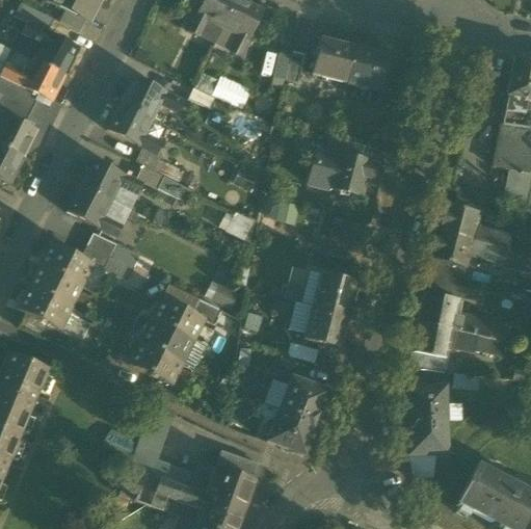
[(90,23),(102,0),(53,0),(52,3),(64,9),(84,20),(90,23)]
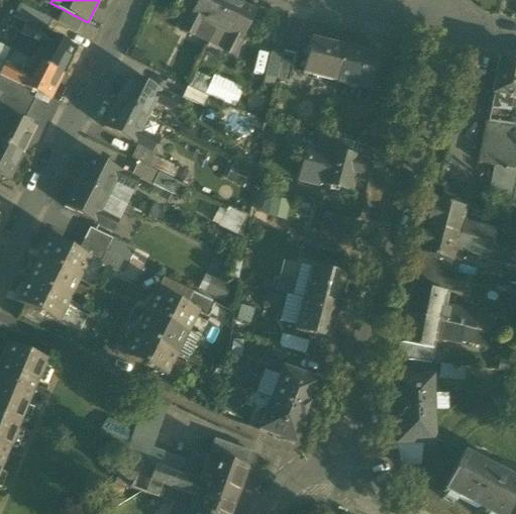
[(202,18),(216,25),(229,0),(197,0),(191,13),(202,18)]
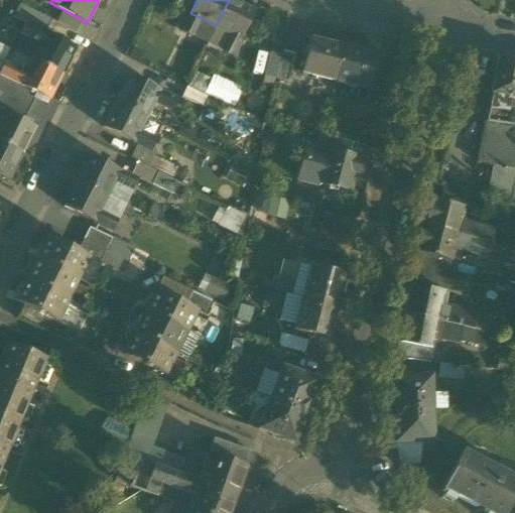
[(216,25),(230,32),(241,38),(255,10),(234,0),(229,0),(216,25)]
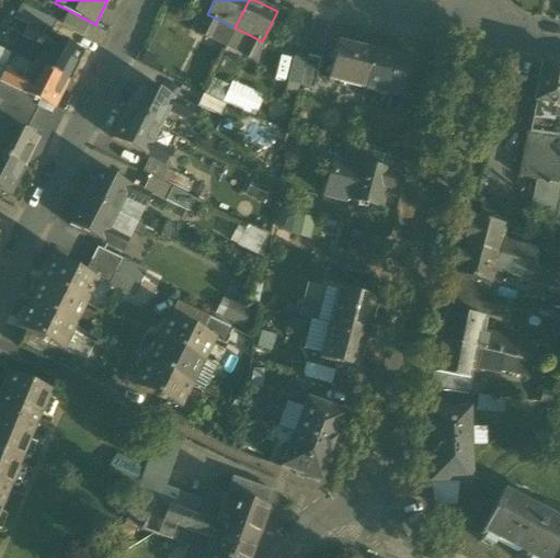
[(14,16),(27,23),(48,34),(50,35),(58,20),(22,2),(14,16)]
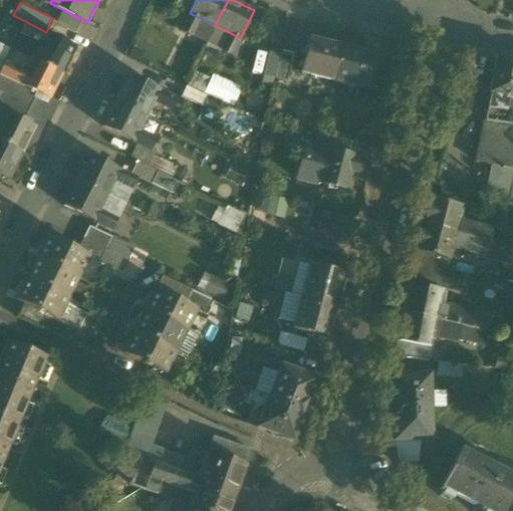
[(57,20),(76,30),(81,19),(62,9),(57,20)]
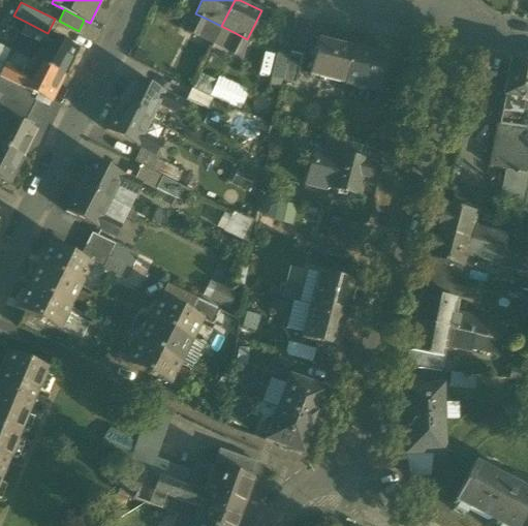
[(198,36),(207,19),(195,13),(186,31),(198,36)]
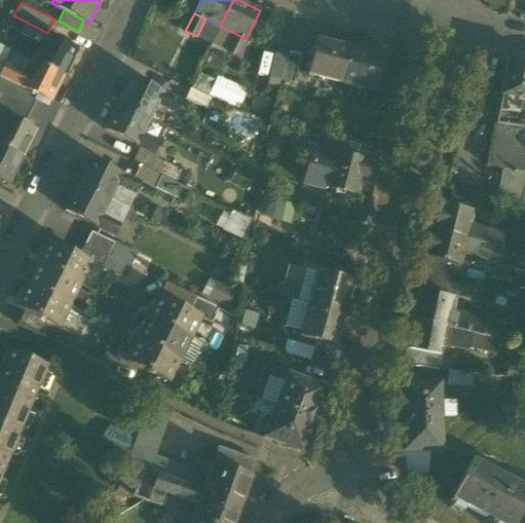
[(197,36),(212,44),(220,26),(205,19),(197,36)]
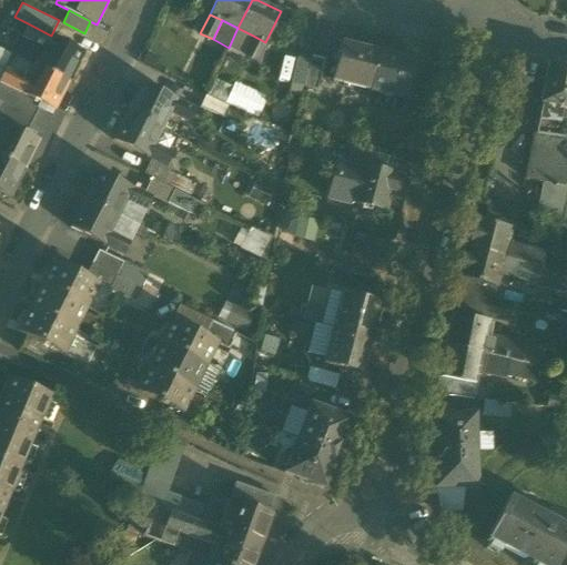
[(22,36),(43,47),(49,34),(28,23),(22,36)]
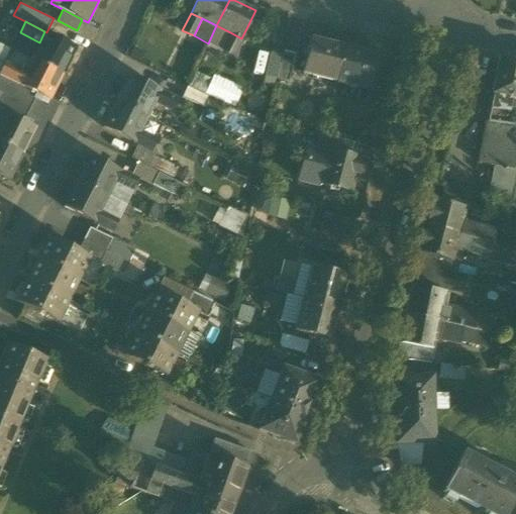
[(230,32),(216,25),(208,43),(222,49),(230,32)]
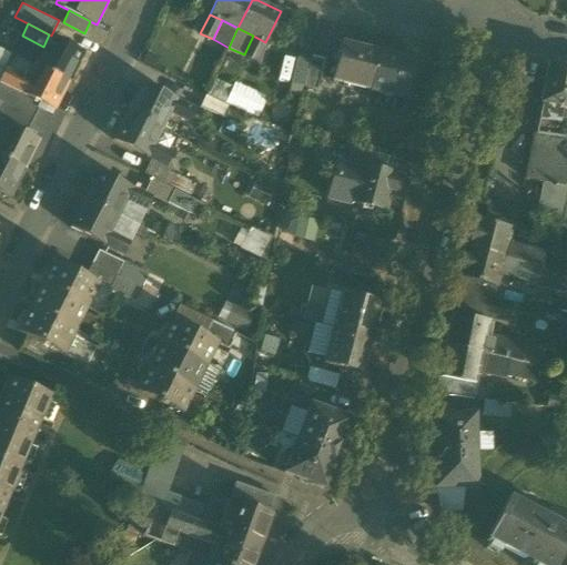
[(43,47),(36,63),(69,79),(82,51),(51,36),(49,34),(43,47)]
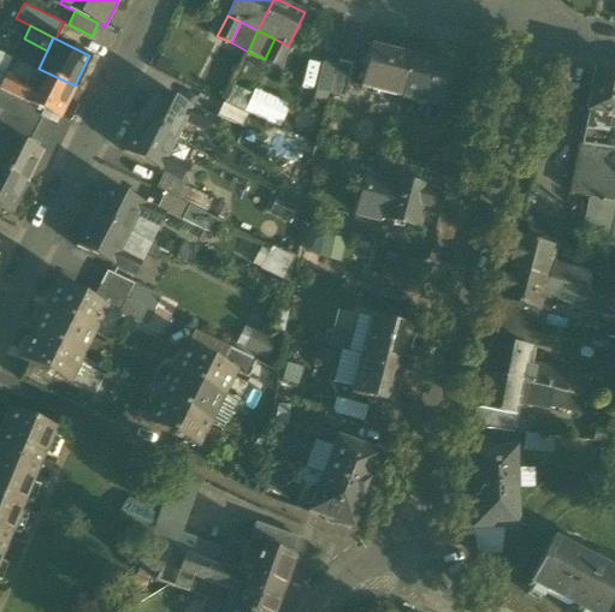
[(24,39),(15,57),(16,57),(39,69),(47,51),(24,39)]
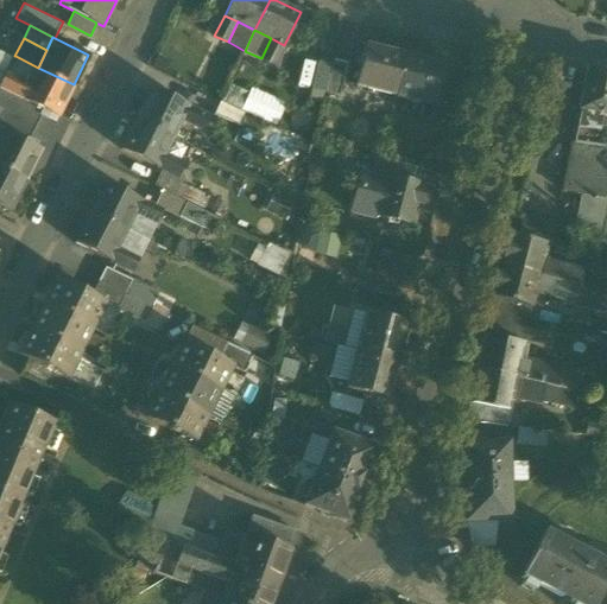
[(274,65),(284,45),(271,38),(261,58),(274,65)]
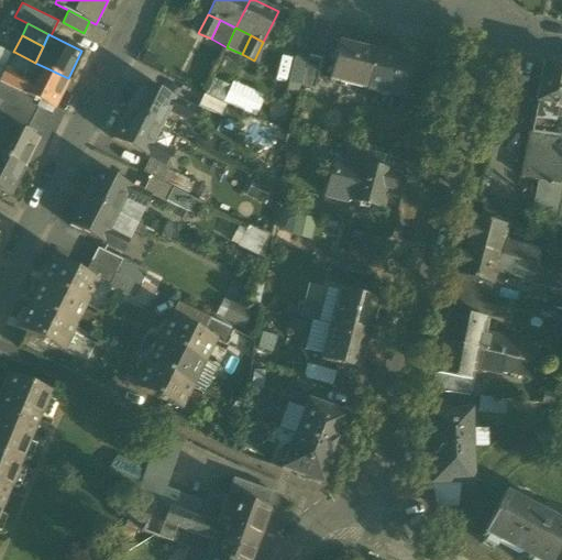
[(329,78),(366,87),(375,50),(338,41),(329,78)]
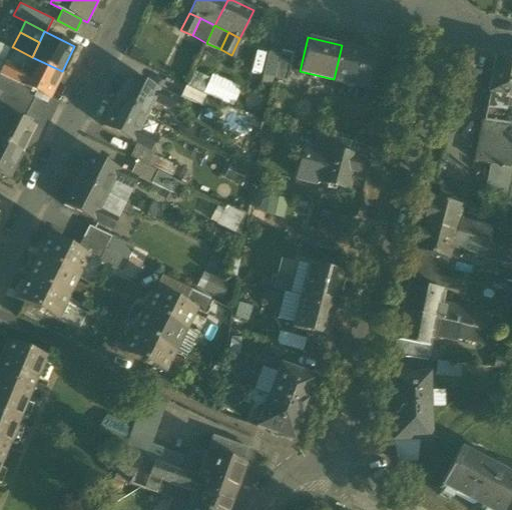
[(0,71),(5,61),(12,47),(0,40),(0,71)]
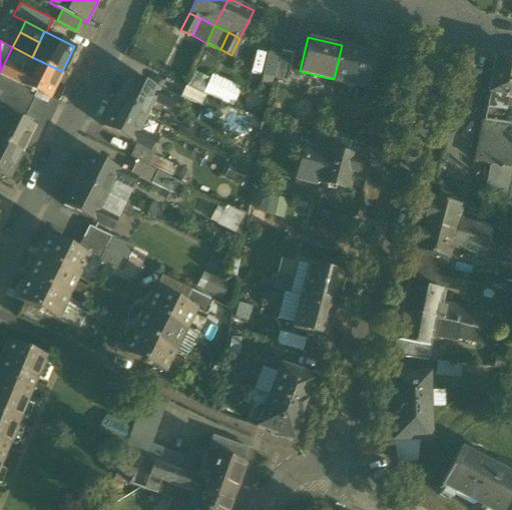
[(373,53),(342,45),(334,79),(365,87),(366,82),(373,53)]
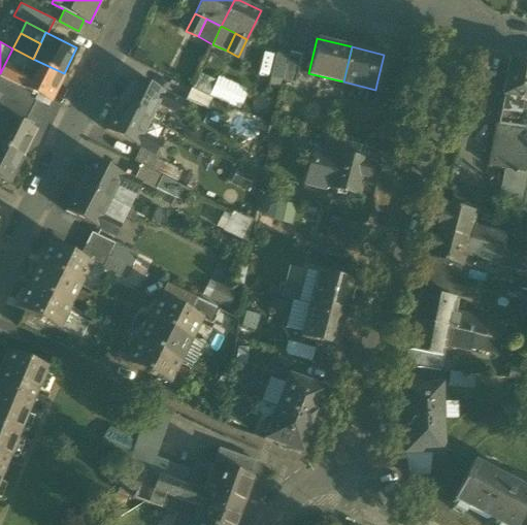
[(12,48),(5,63),(25,73),(33,59),(13,48),(12,48)]
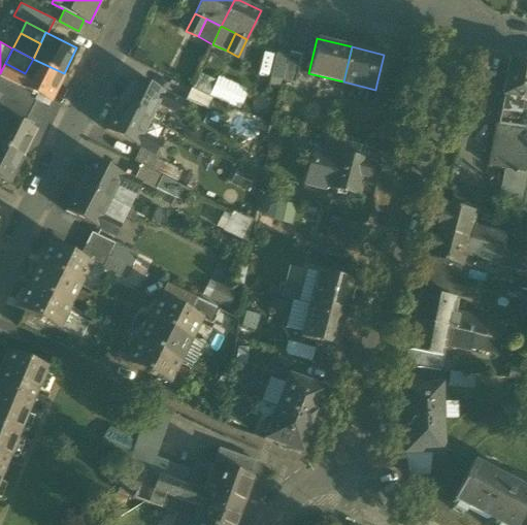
[(284,78),(296,81),(302,53),(290,50),(290,54),(284,78)]
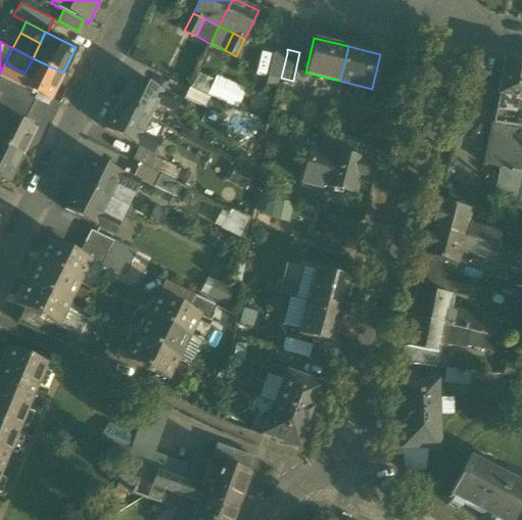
[(281,78),(287,53),(274,50),(269,75),(281,78)]
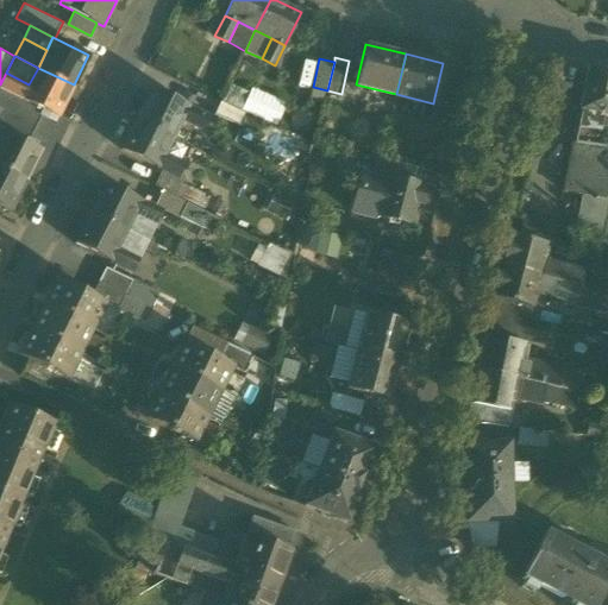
[(434,98),(457,104),(467,69),(443,63),(434,98)]
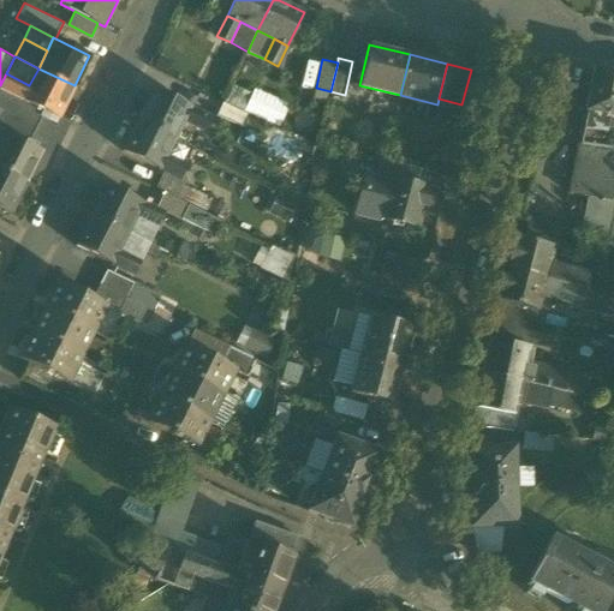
[(603,112),(613,114),(613,67),(595,64),(586,109),(603,112)]
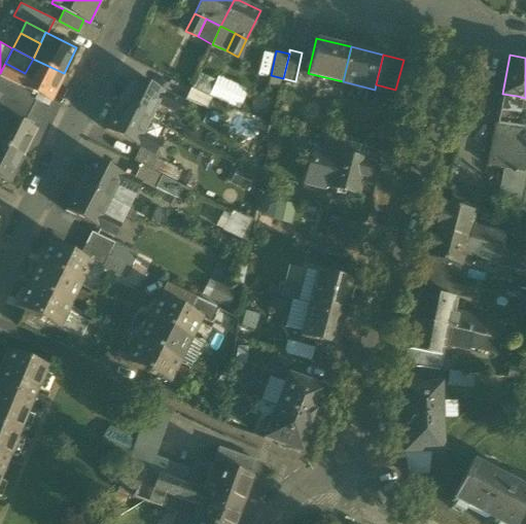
[(64,73),(33,59),(25,73),(20,84),(38,94),(50,100),(64,73)]
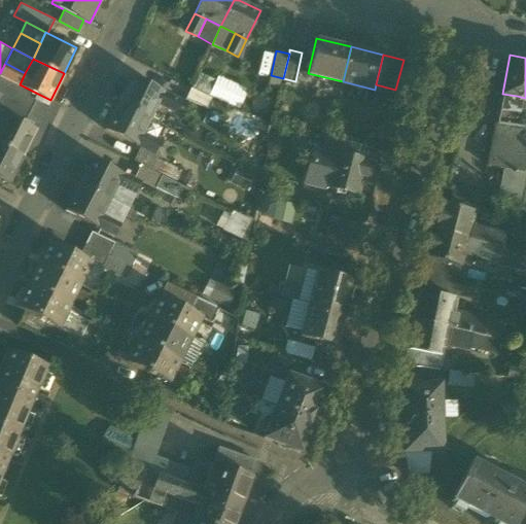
[(0,74),(20,84),(25,73),(5,63),(0,73),(0,74)]
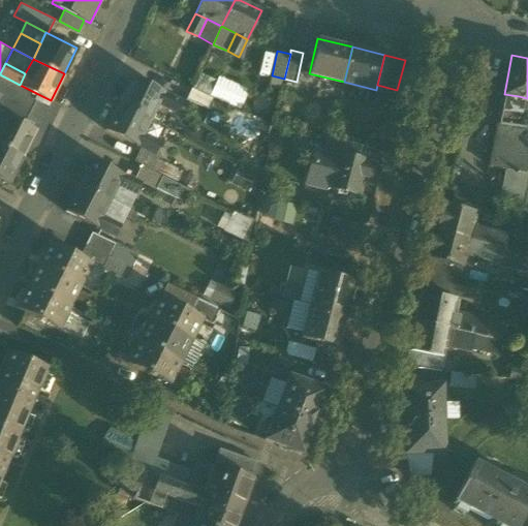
[(191,86),(211,95),(217,79),(198,71),(191,86)]
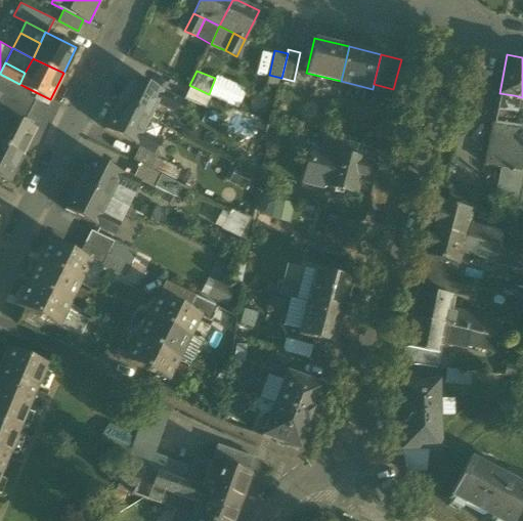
[(0,91),(32,106),(38,93),(19,84),(0,74),(0,91)]
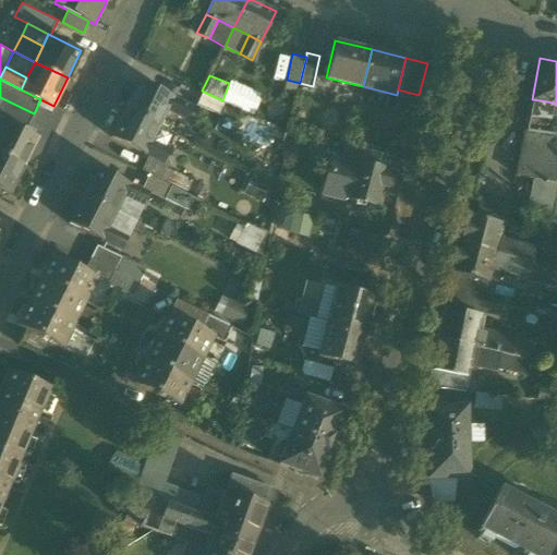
[(158,124),(167,108),(172,96),(140,80),(125,108),(158,124)]
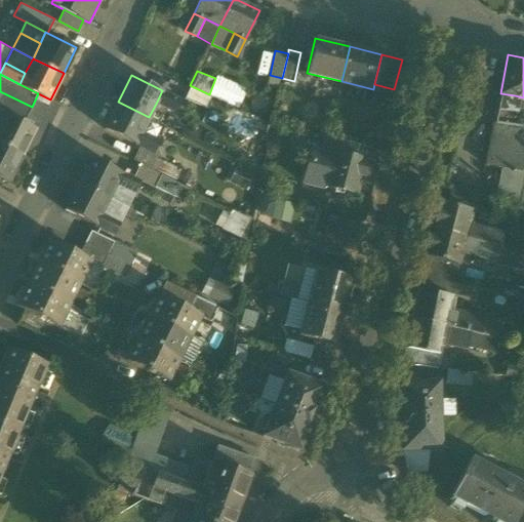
[(464,108),(487,114),(493,89),(470,83),(464,108)]
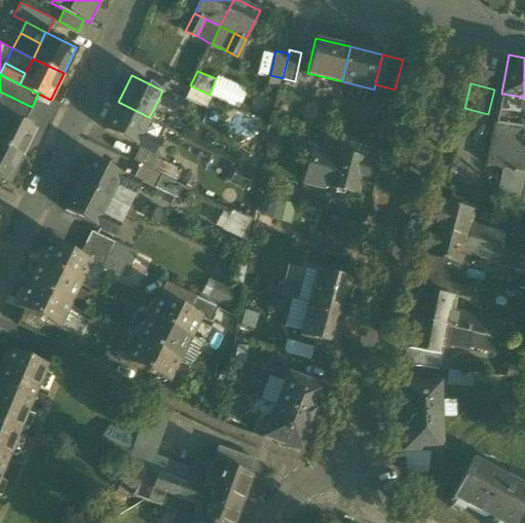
[(185,98),(207,108),(212,97),(210,95),(190,85),(185,98)]
